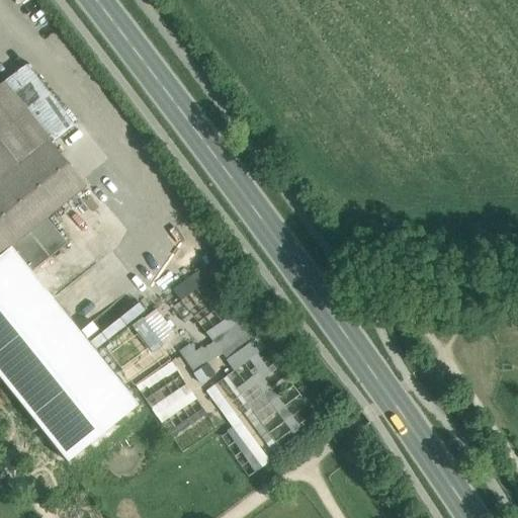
[(73,125),(25,66),(2,84),(50,143),(73,125)]
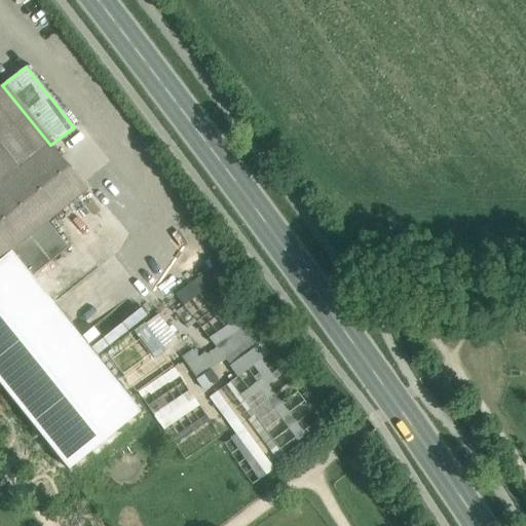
[(0,146),(0,147),(0,385),(79,485),(156,425),(31,277),(10,252),(47,222),(86,190),(50,145),(2,85),(0,85),(0,146)]
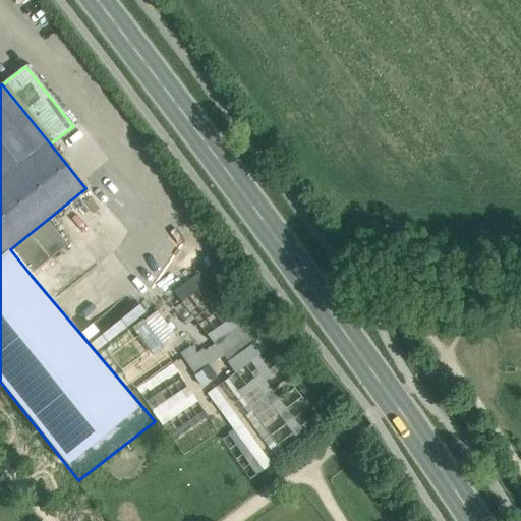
[(47,220),(10,249),(31,275),(67,245),(47,220)]
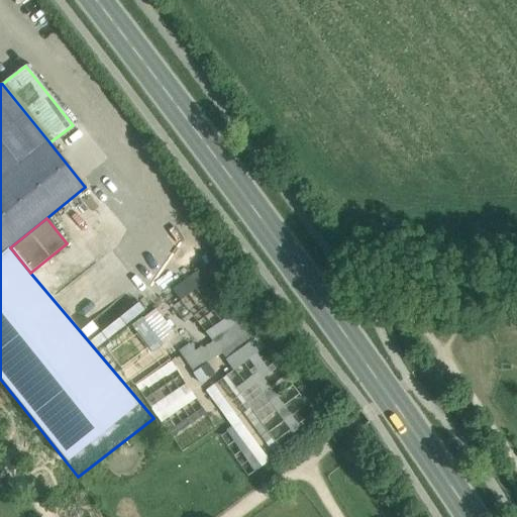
[(318,423),(240,305),(224,315),(196,271),(173,286),(204,333),(179,349),(200,383),(221,369),(214,357),(221,352),(232,370),(206,387),(256,463),(318,423)]
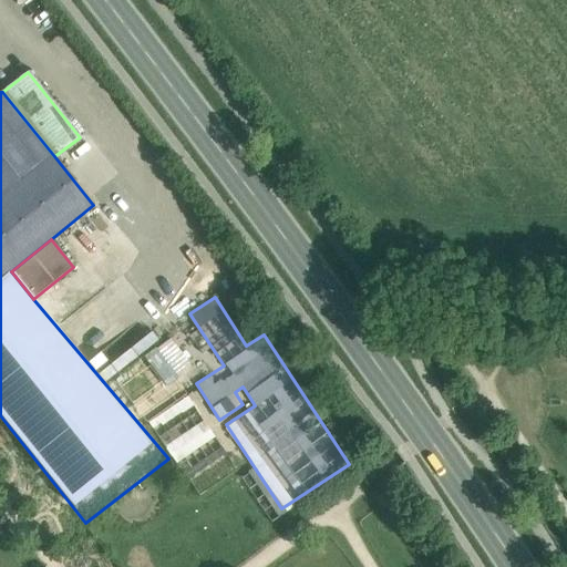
[(172,337),(155,348),(176,377),(192,364),(172,337)]
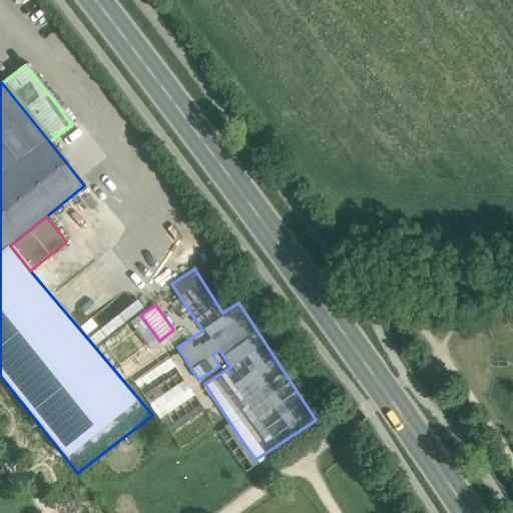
[(186,380),(150,401),(159,417),(195,396),(186,380)]
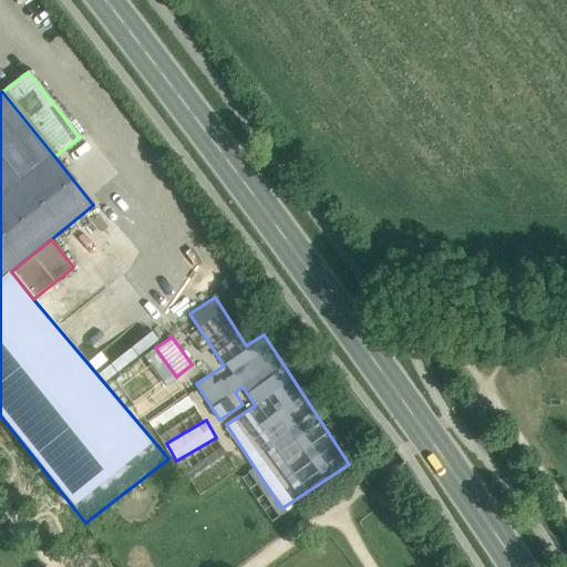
All buildings are outlined.
